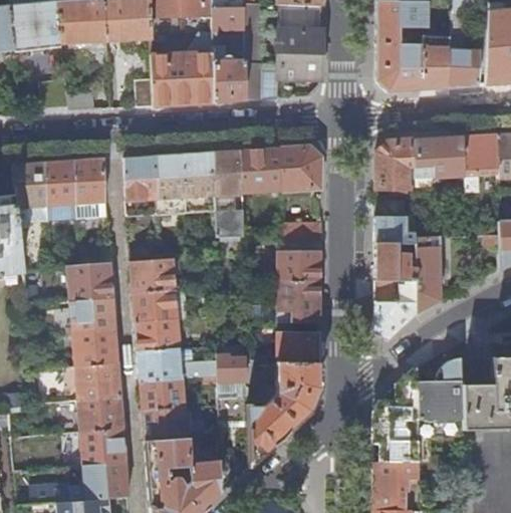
[(0,0),(0,51),(15,50),(10,5),(8,0),(0,0)]
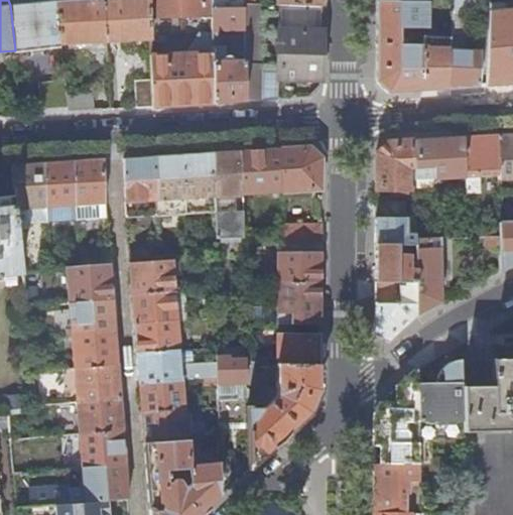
[(65,45),(108,43),(105,0),(86,0),(60,2),(65,45)]
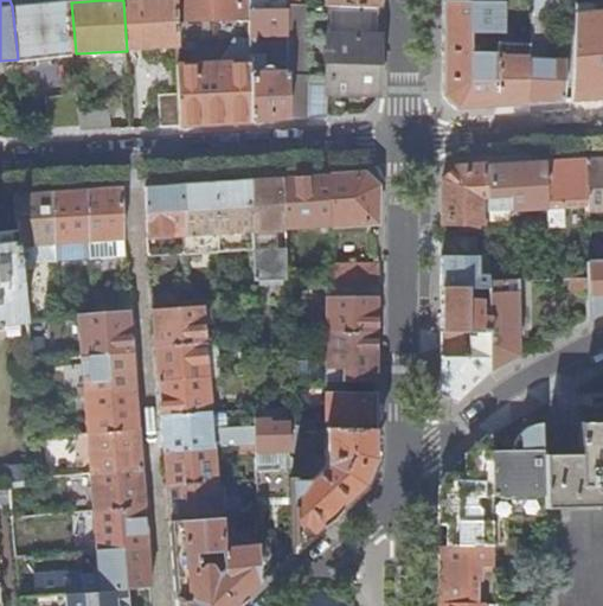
[(123,0),(127,51),(180,48),(181,46),(180,19),(179,0),(123,0)]
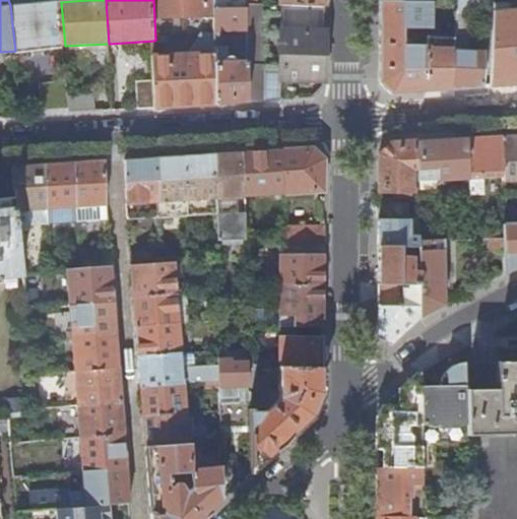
[(187,106),(218,104),(217,47),(217,30),(217,7),(216,0),(153,0),(154,16),(195,16),(196,54),(154,55),(155,80),(156,108),(187,106)]
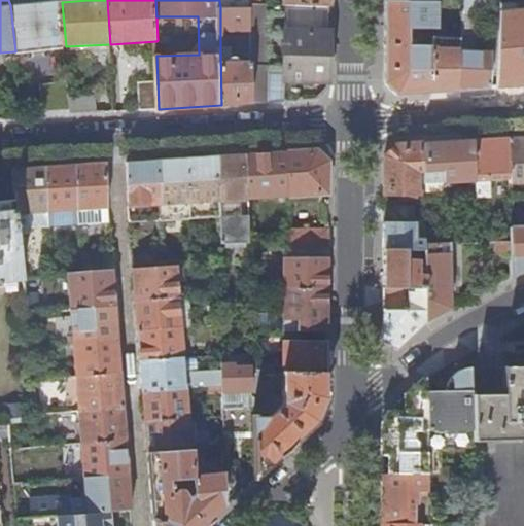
[(439,1),(388,0),(388,33),(388,83),(399,94),(462,91),(464,41),(434,38),(434,44),(419,44),(419,39),(417,39),(414,39),(414,43),(406,43),(406,39),(410,35),(411,27),(417,27),(440,28),(441,1),(439,1)]
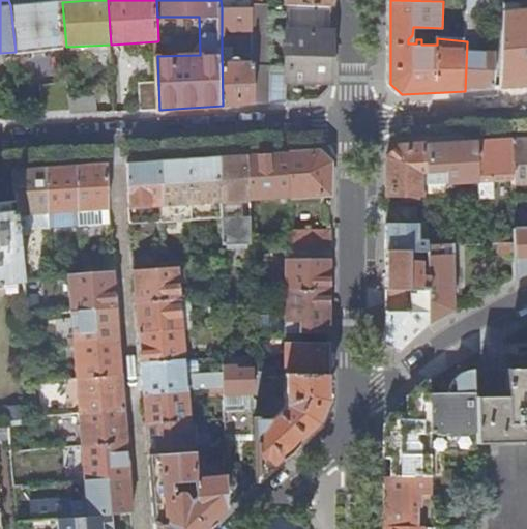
[(485,89),(496,88),(497,42),(490,42),(489,52),(478,51),(480,12),(490,12),(491,0),(468,0),(469,3),(467,41),(465,91),(485,89)]
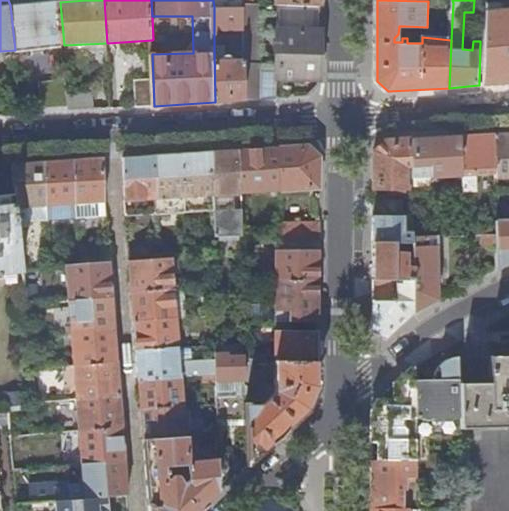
[(15,50),(64,45),(60,2),(10,5),(15,50)]
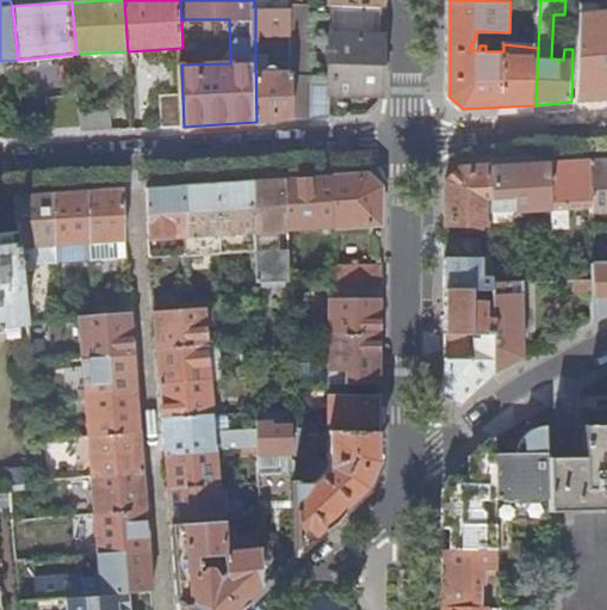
[(293,36),(310,36),(310,5),(303,5),(293,5),(293,8),(293,36)]
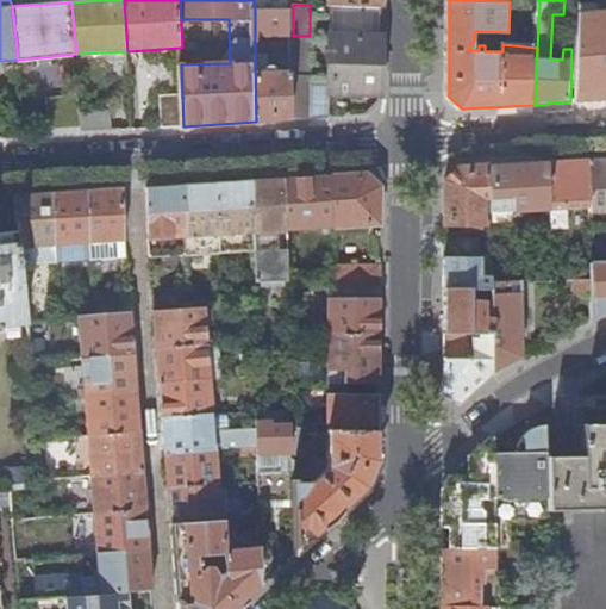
[(358,94),(383,94),(382,88),(383,8),(332,6),(331,79),(331,93),(358,94)]
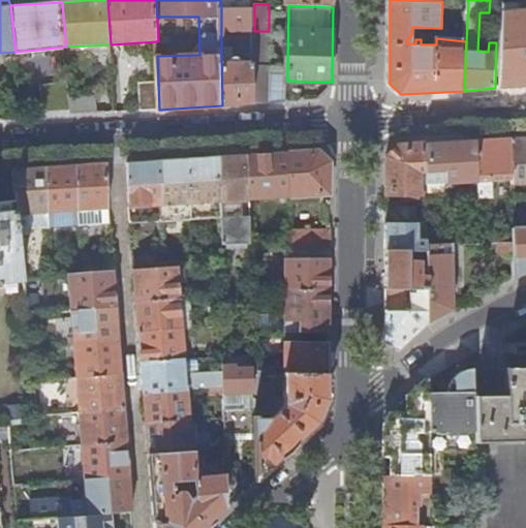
[(520,87),(525,86),(525,6),(504,8),(500,88),(520,87)]
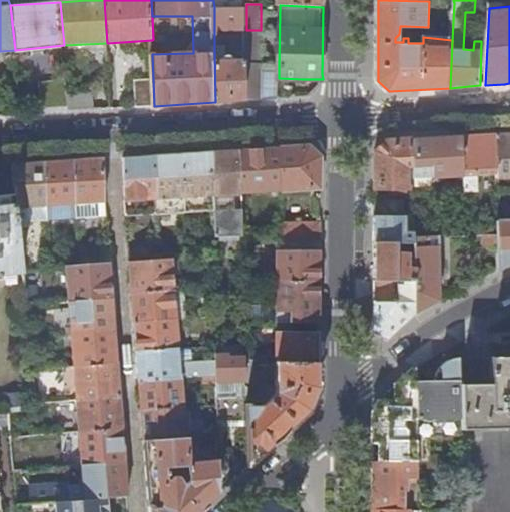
[(214,30),(246,30),(246,7),(214,7),(214,30)]
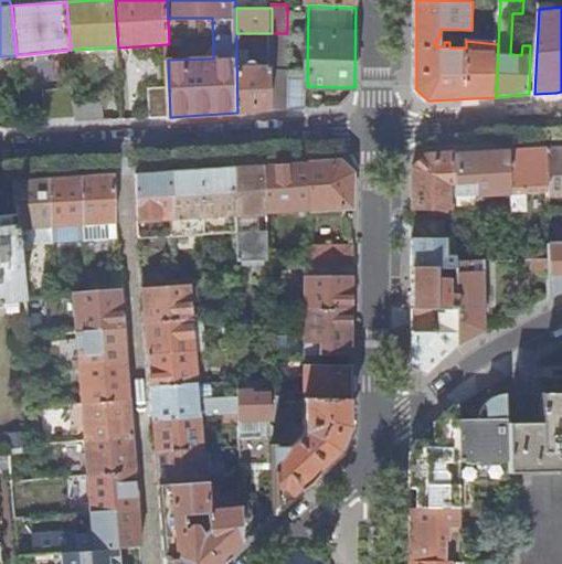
[(272,66),(271,110),(289,109),(289,73),(289,33),(287,33),(272,33),(272,66)]
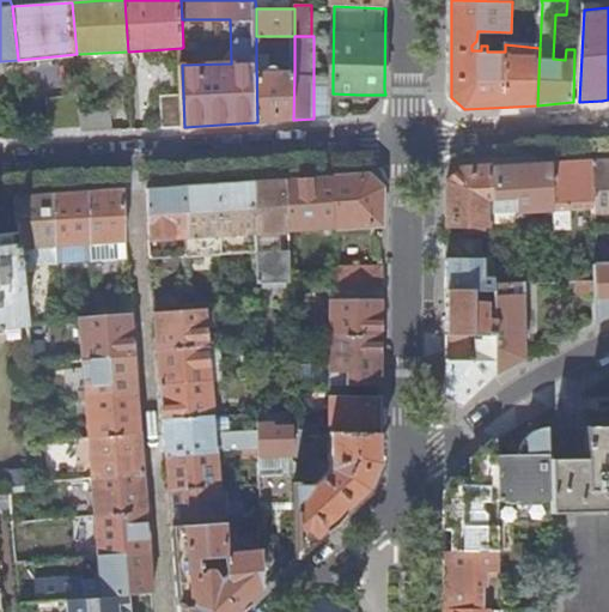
[(278,121),(293,120),(294,72),(287,72),(286,70),(284,67),(275,67),(275,62),(269,62),(268,55),(256,55),(257,122),(278,121)]
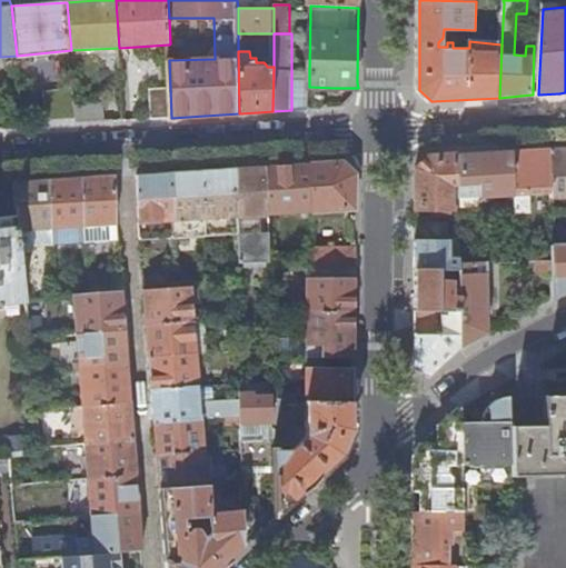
[(291,73),(291,110),(309,109),(309,87),(309,73),(291,73)]
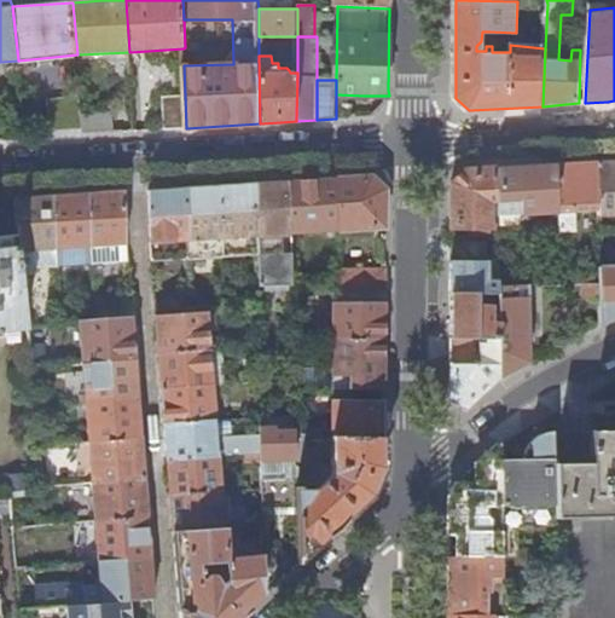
[(167,130),(186,128),(185,96),(164,96),(167,130)]
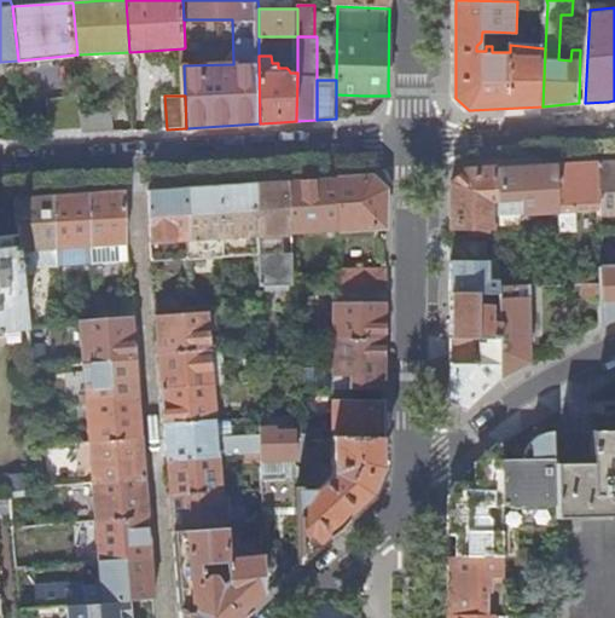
[(115,114),(82,116),(83,128),(83,134),(115,133),(115,114)]
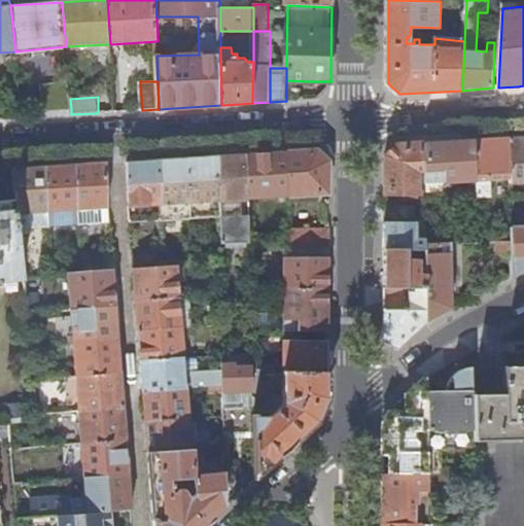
[(523,136),(511,138),(512,178),(512,183),(523,182),(523,136)]
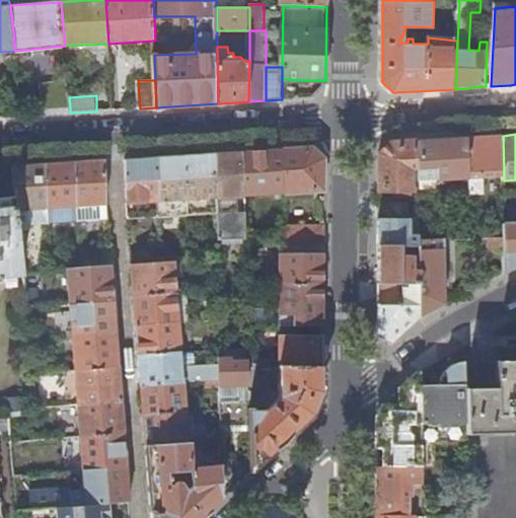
[(504,175),(503,136),(490,137),(469,138),(470,177),(471,195),(484,194),(483,177),(504,175)]
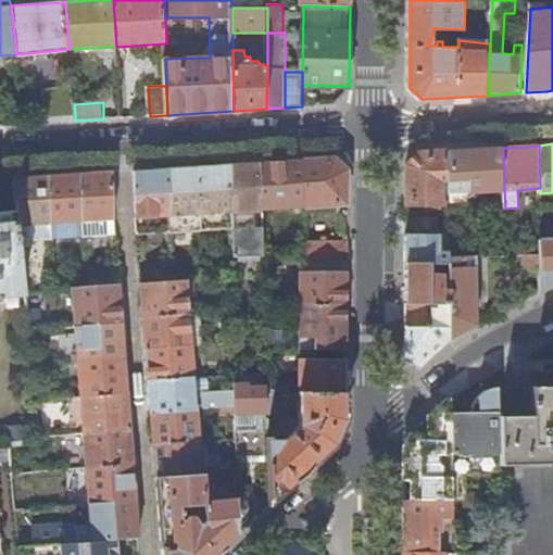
[(504,190),(503,148),(477,150),(448,152),(449,179),(449,192),(504,190)]
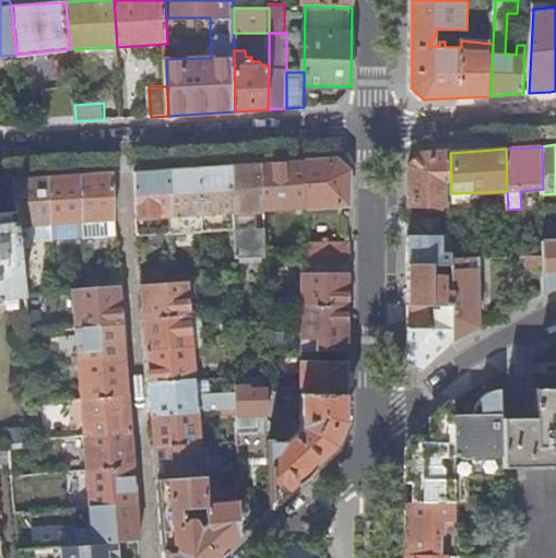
[(451,180),(450,153),(422,154),(410,165),(410,190),(410,205),(432,205),(445,204),(447,204),(448,180),(451,180)]
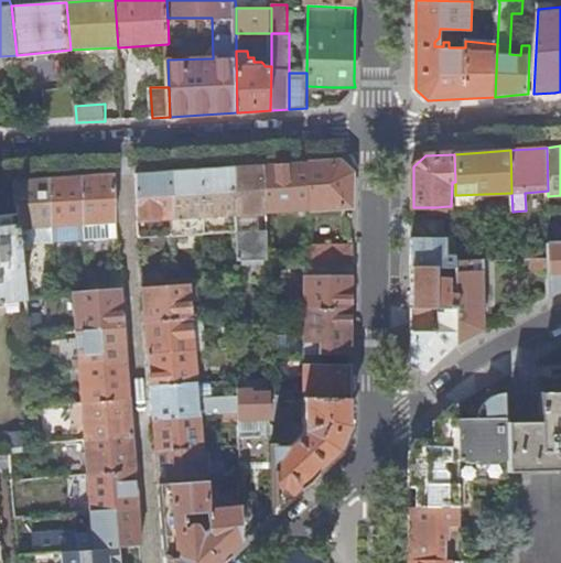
[(341,161),(310,162),(311,209),(354,207),(354,172),(341,161)]
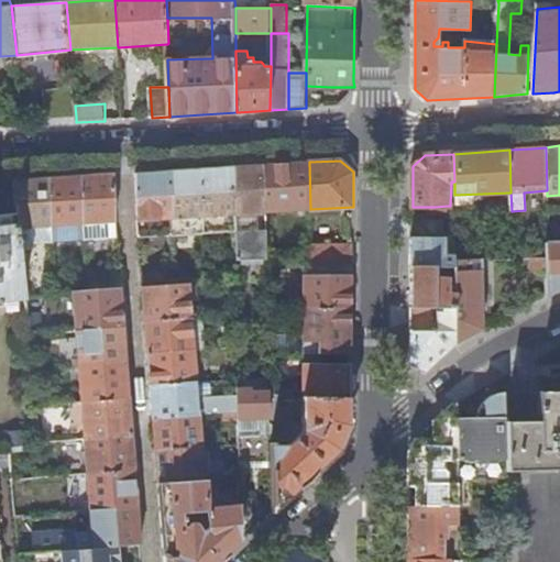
[(289,163),(266,165),(267,212),(310,209),(309,162),(289,163)]
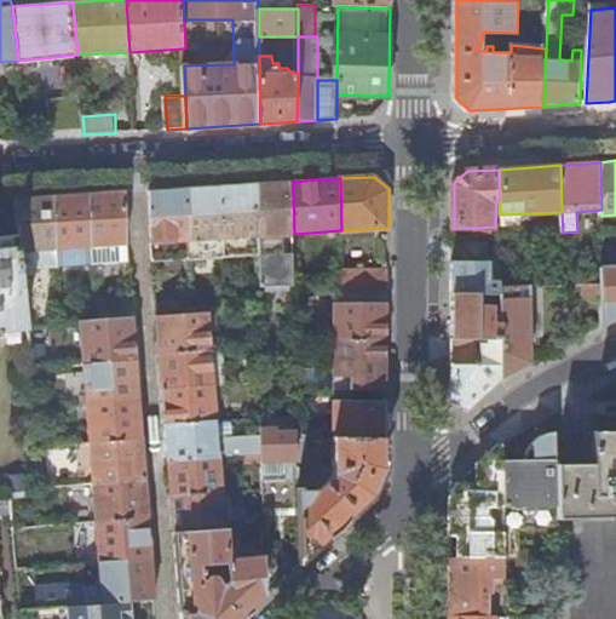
[(280,182),(258,183),(260,236),(260,253),(262,285),(295,284),(294,234),(293,182),(280,182)]
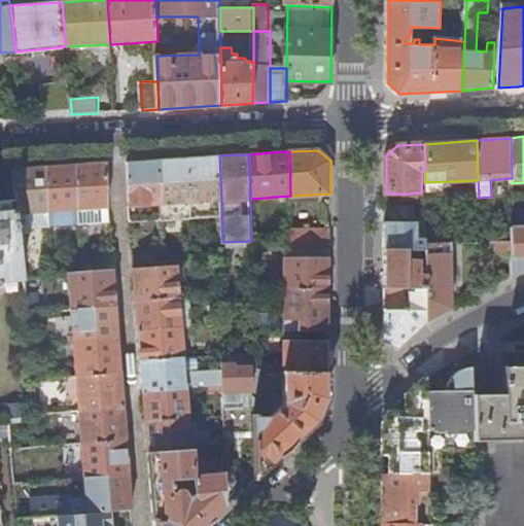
[(208,156),(189,158),(190,202),(221,201),(219,155),(208,156)]
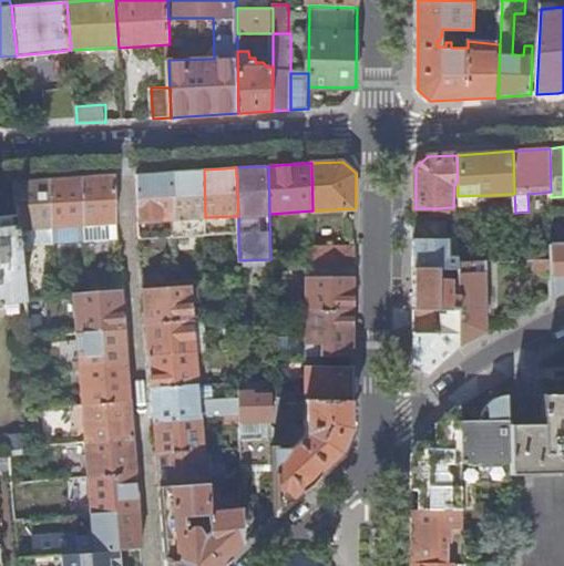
[(192,171),(172,172),(174,219),(205,217),(204,170),(192,171)]
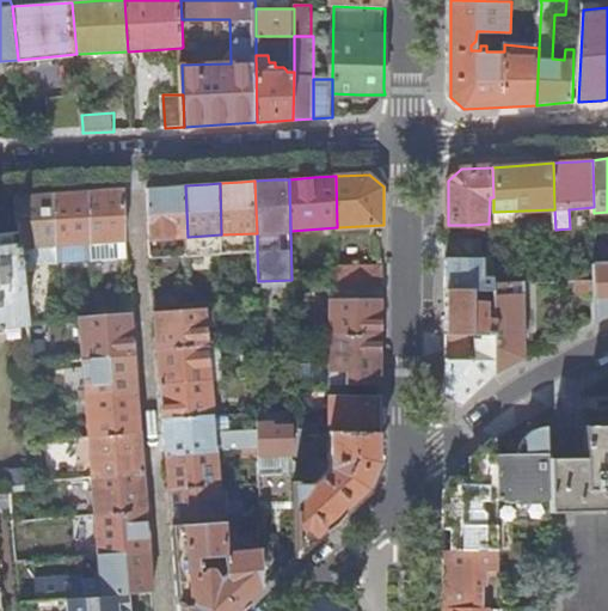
[(170,187),(149,188),(152,239),(188,237),(185,185),(170,187)]
